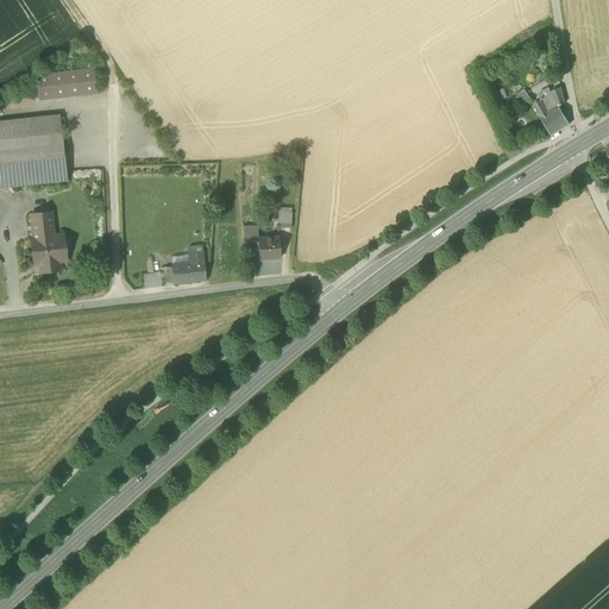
[(538,58),(545,62),(548,54),(541,50),(538,58)]
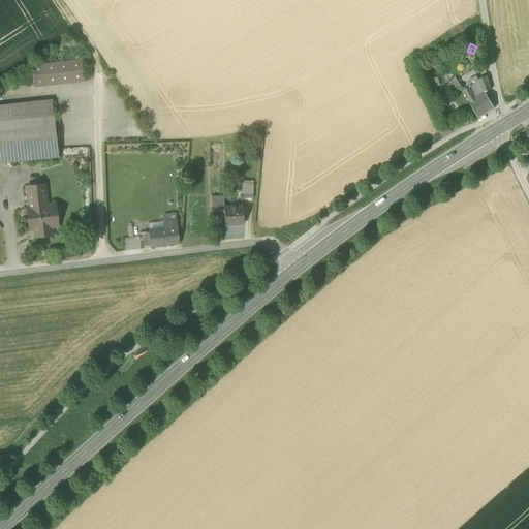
[(31,66),(34,87),(83,81),(81,61),(31,66)]
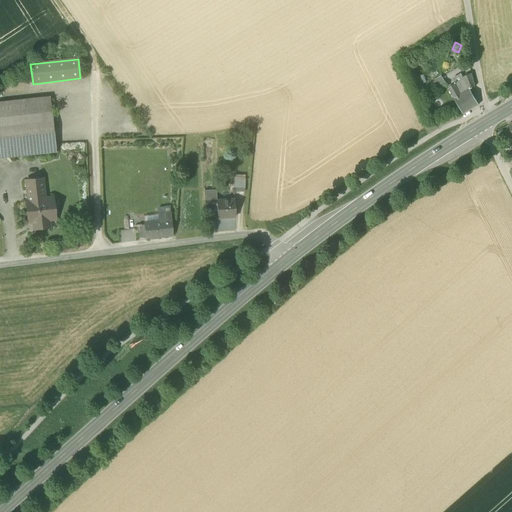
[(454,98),(463,114),(479,105),(470,90),(475,87),(471,73),(463,77),(461,75),(453,79),(456,84),(448,88),(454,98)]
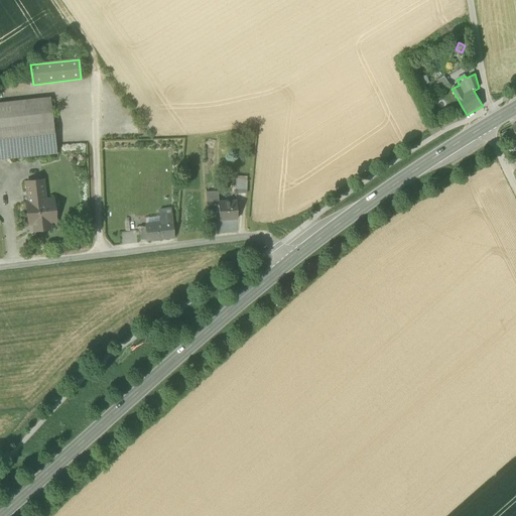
[(435,85),(439,92),(449,86),(445,78),(435,85)]
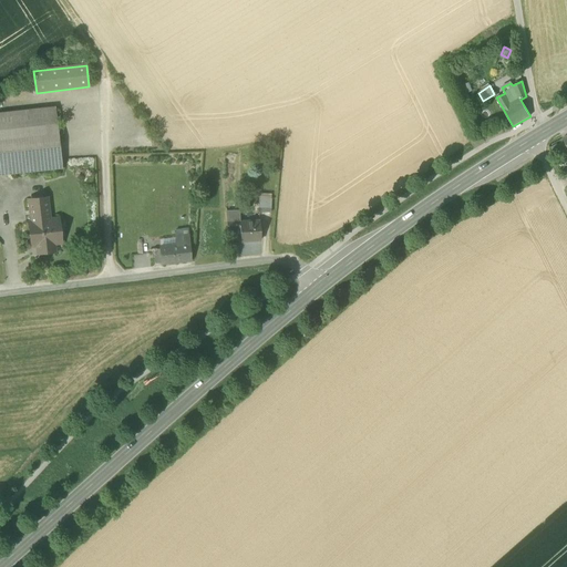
[(55,107),(11,112),(13,130),(58,124),(55,107)]
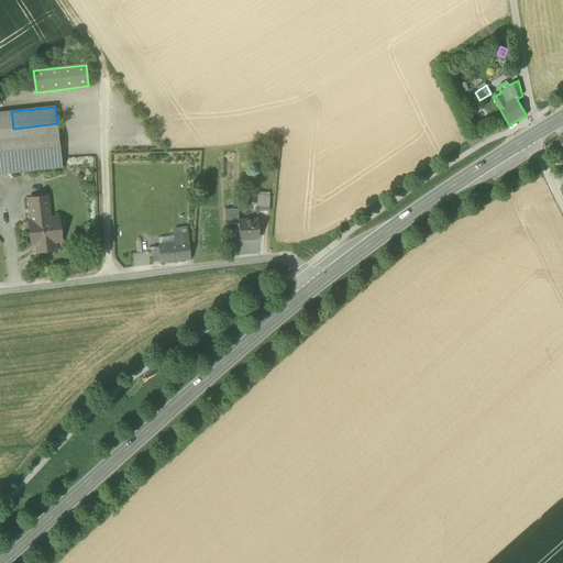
[(0,129),(13,129),(11,111),(0,112),(0,129)]
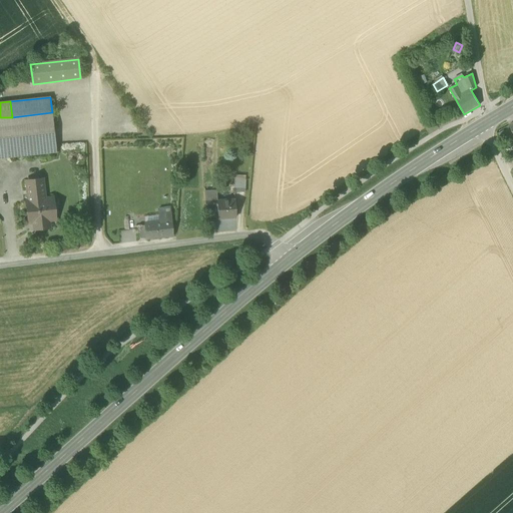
[(52,112),(12,117),(0,117),(0,158),(56,152),(52,112)]
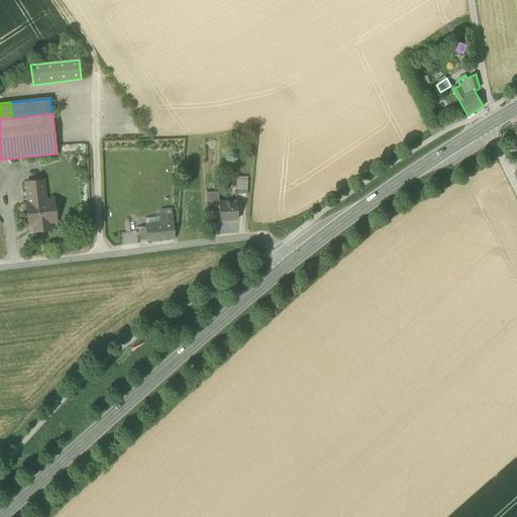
[(34,224),(35,231),(36,231),(35,227),(48,226),(48,222),(56,221),(56,220),(53,220),(49,202),(54,201),(54,200),(44,201),(41,181),(27,183),(29,203),(26,203),(28,224),(34,224)]
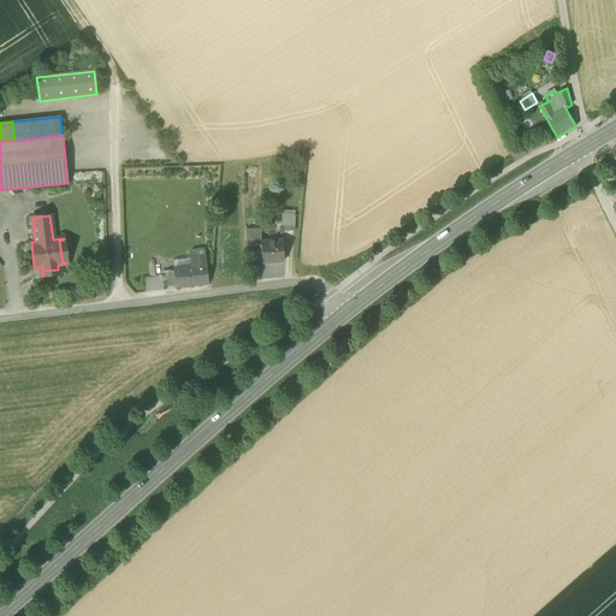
[(280,231),(294,231),(295,217),(282,215),(280,231)]
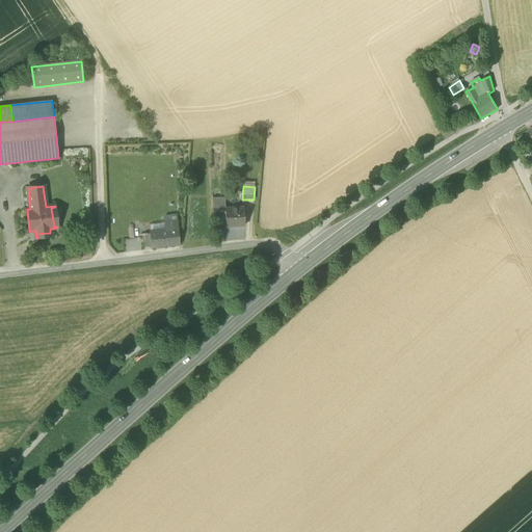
[(243,208),(225,209),(224,198),(212,198),(213,216),(224,215),(225,227),(244,225),(243,208)]
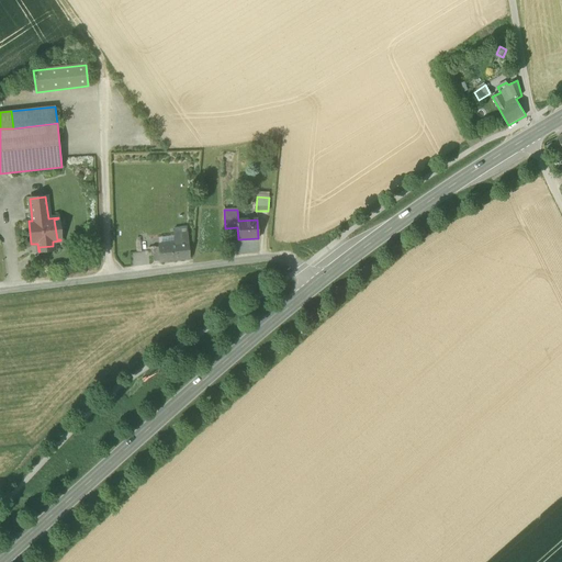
[(173,228),(173,236),(186,235),(184,226),(173,228)]
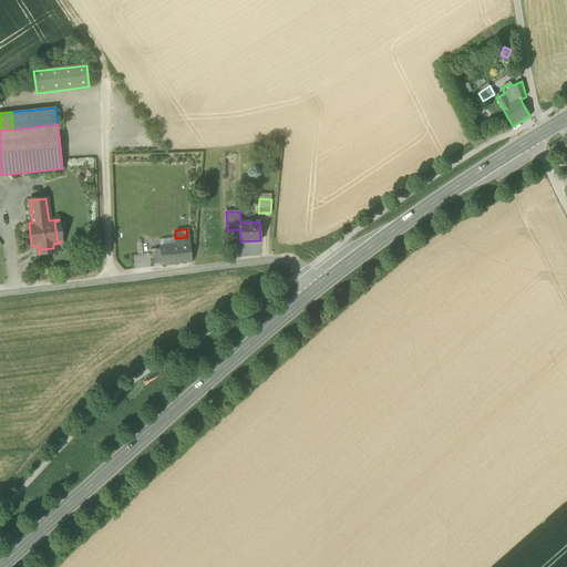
[(161,249),(162,264),(189,260),(188,245),(187,237),(175,238),(176,246),(161,248),(161,249)]
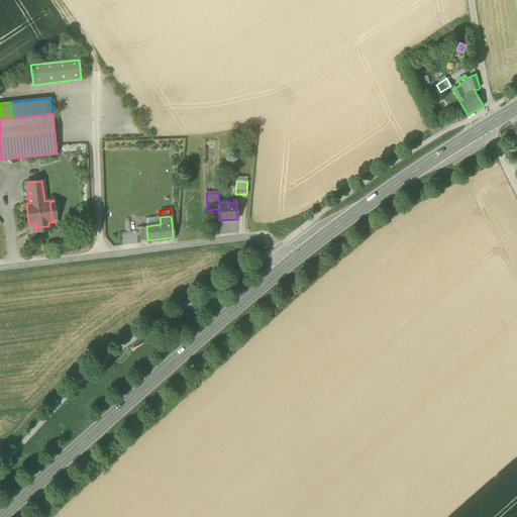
[(145,219),(146,226),(161,224),(160,217),(145,219)]
